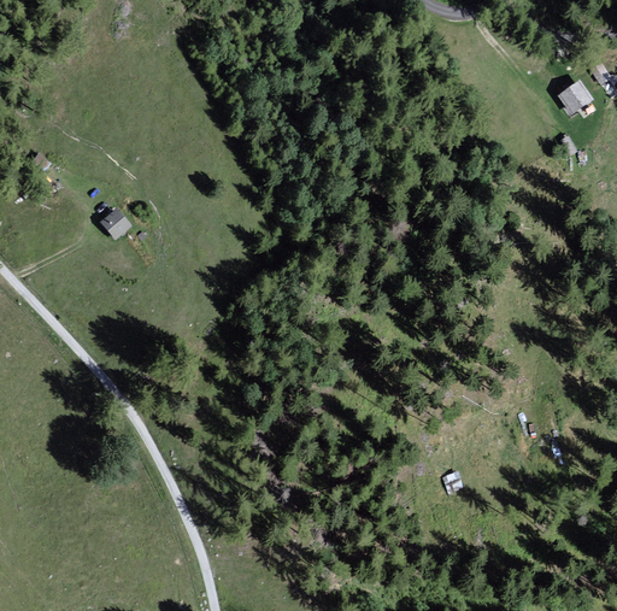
[(593,64),(603,78),(613,71),(604,57),(593,64)]
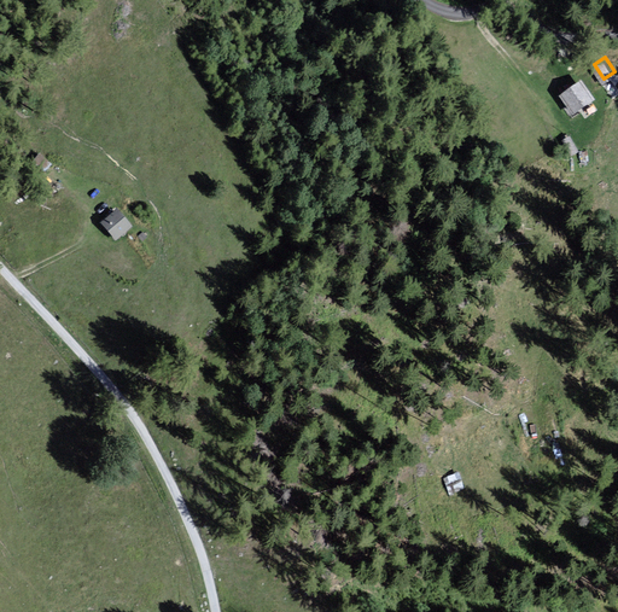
[(581,80),(558,94),(573,117),(595,103),(581,80)]
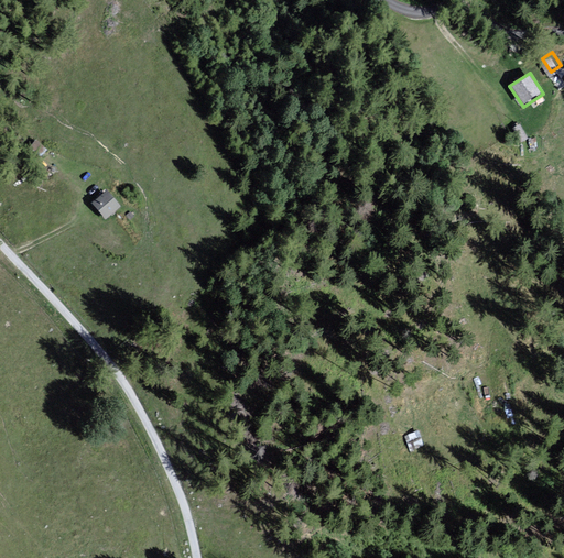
[(45,148),(35,138),(28,145),(38,155),(45,148)]
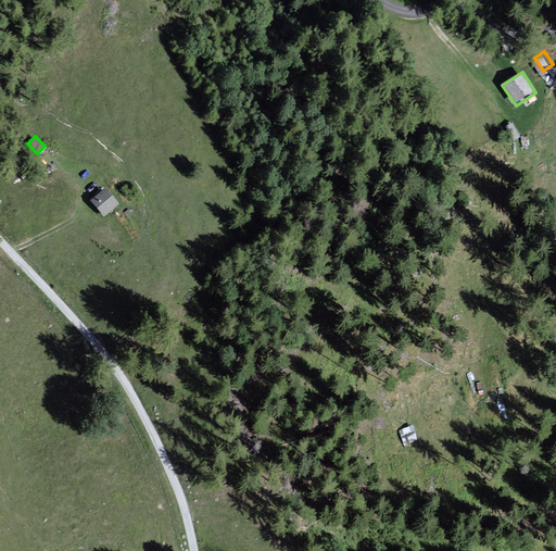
[(119,202),(105,186),(90,199),(104,215),(119,202)]
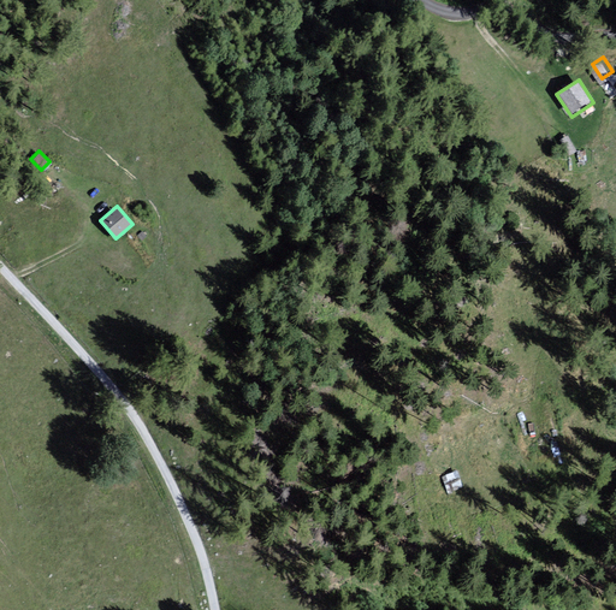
[(457,467),(442,472),(446,489),(462,485),(457,467)]
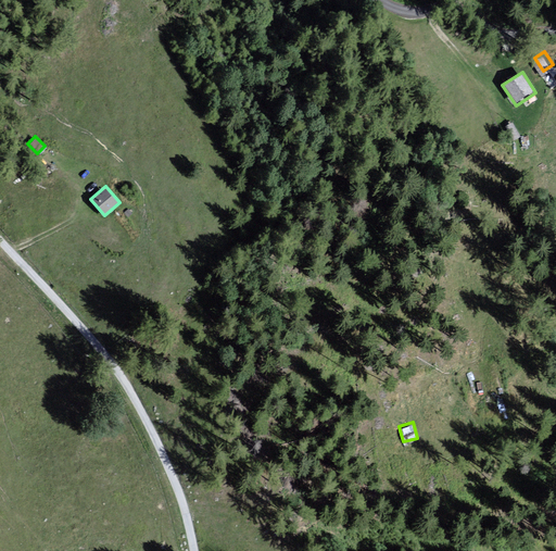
All buildings are outlined.
